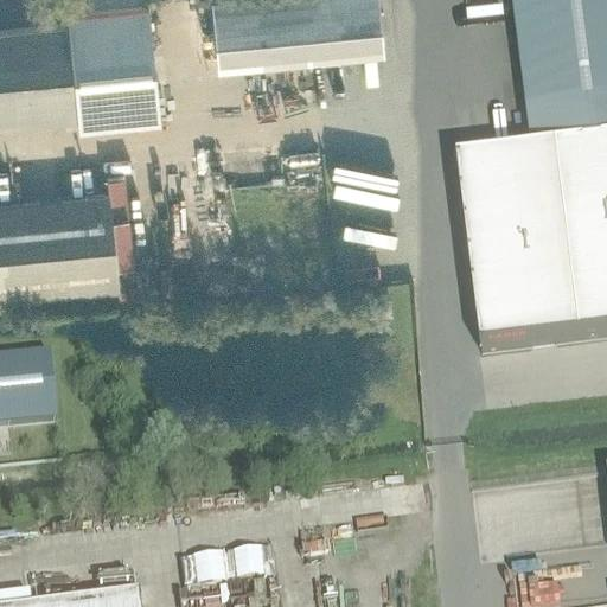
[(209,0),(215,52),(381,36),(377,0),(209,0)]
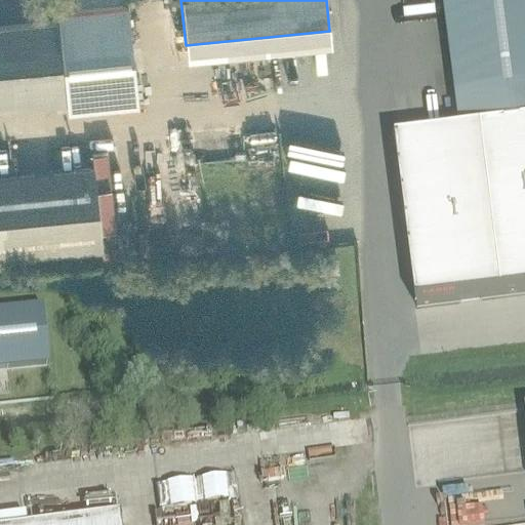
[(524,0),(442,0),(459,134),(524,126),(524,0)]
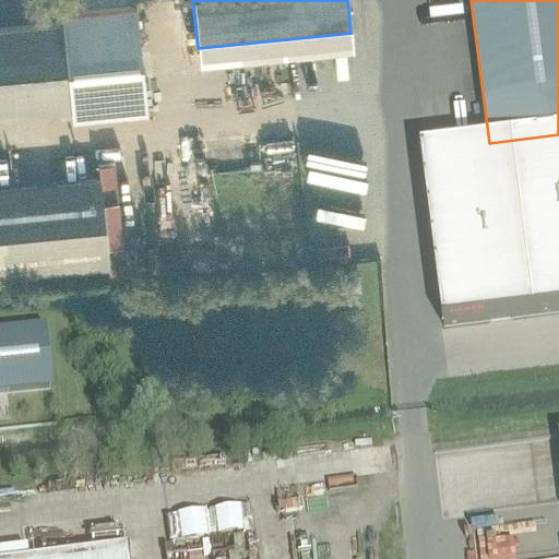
[(0,115),(72,108),(73,117),(147,109),(137,3),(62,11),(63,21),(18,25),(15,13),(0,14),(0,115)]
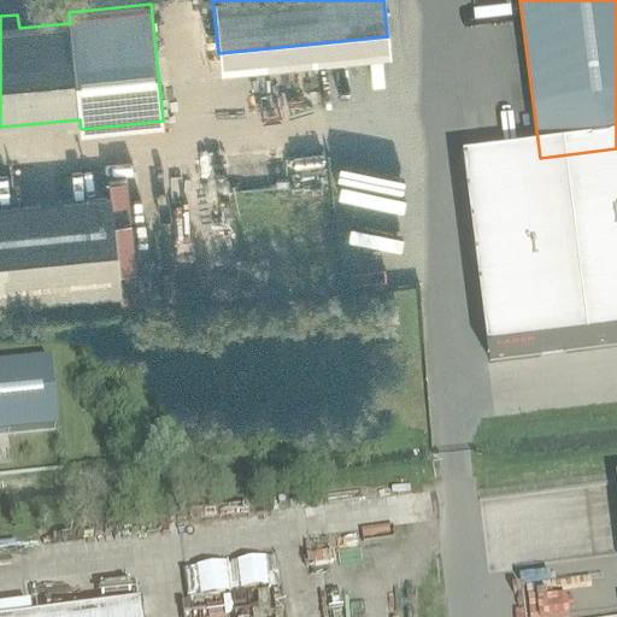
[(616,345),(616,148),(540,158),(464,168),(489,362),(616,345)]
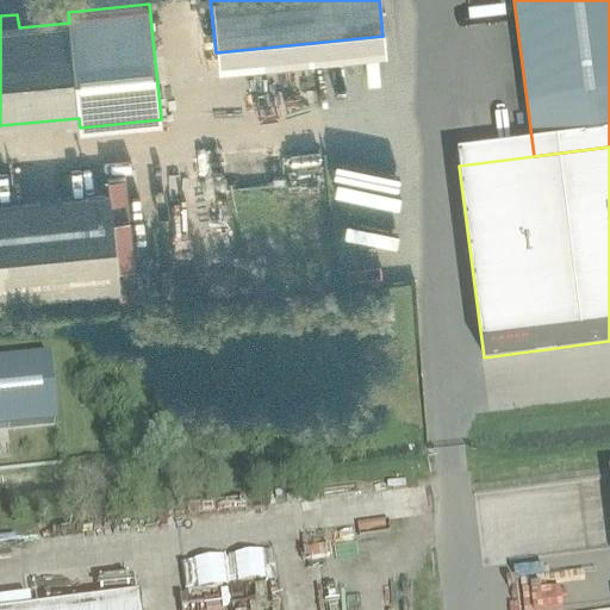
[(118,302),(135,299),(123,175),(106,178),(107,193),(0,203),(0,299),(117,288),(118,302)]
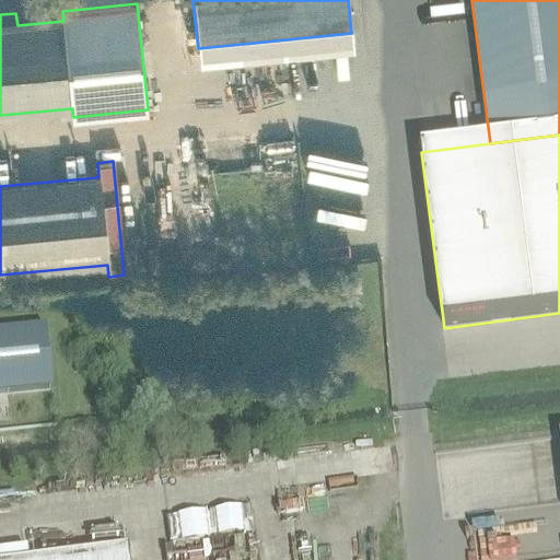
[(301,201),(189,213),(195,271),(306,260),(301,201)]
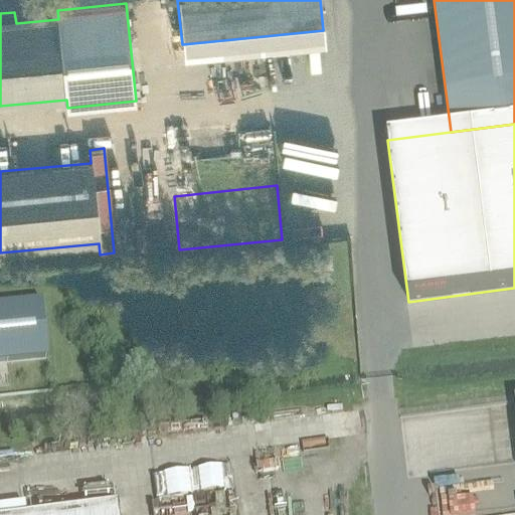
[(40,301),(0,305),(0,362),(46,358),(40,301)]
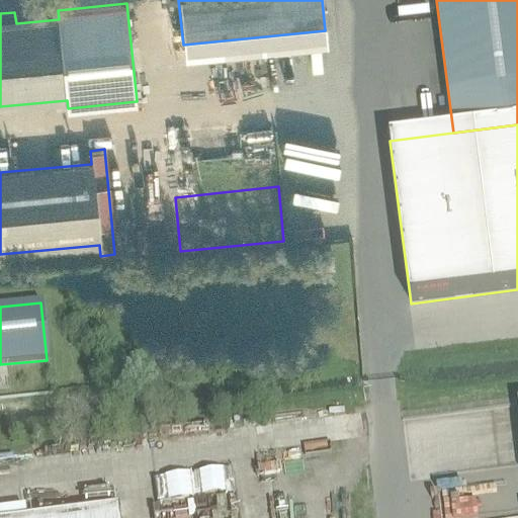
[(119,517),(118,509),(40,517),(119,517)]
